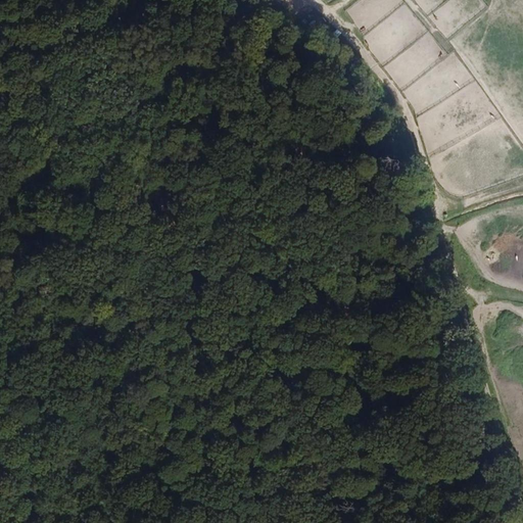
[(364,35),(406,2),(403,0),(359,0),(345,11),(364,35)]
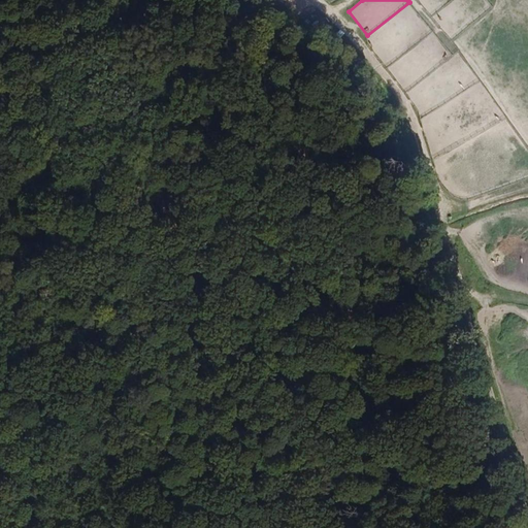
[(418,0),(431,17),(452,0),(418,0)]
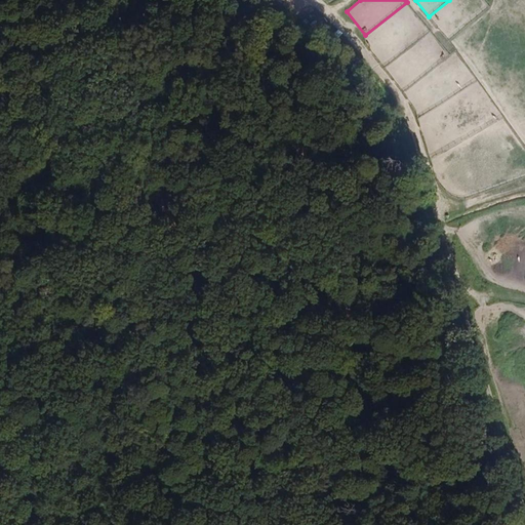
[(484,0),(449,0),(429,16),(448,40),(489,6),(484,0)]
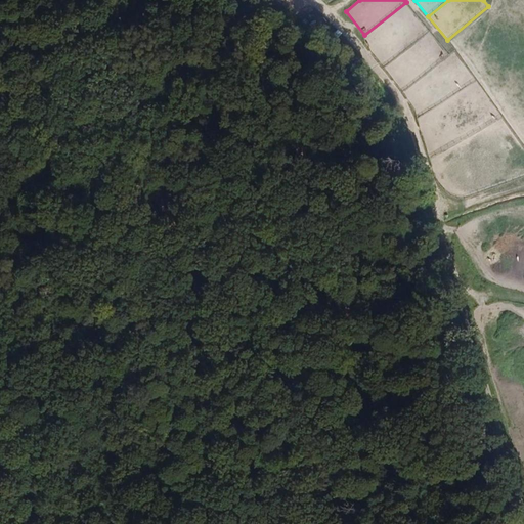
[(308,26),(316,16),(307,8),(299,17),(308,26)]
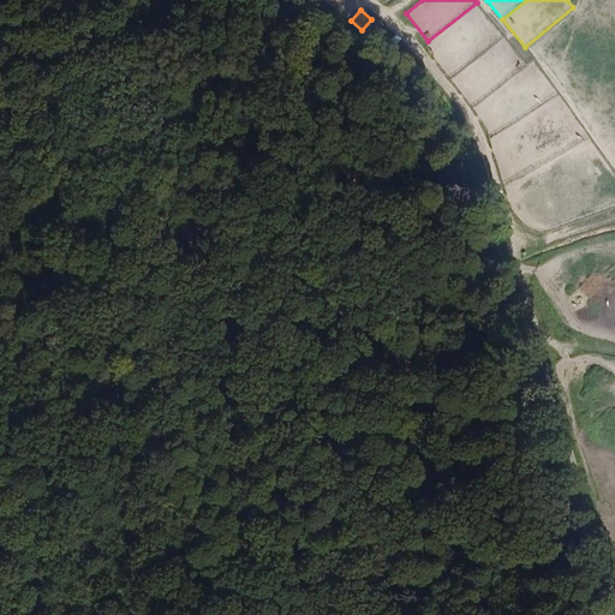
[(526,64),(472,107),(488,130),(489,138),(560,94),(535,58),(526,64)]
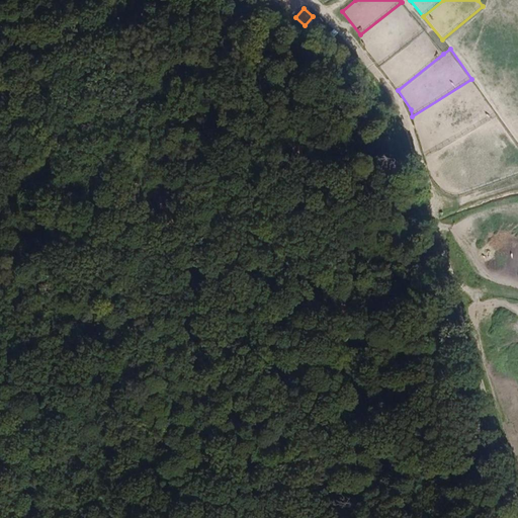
[(498,115),(471,79),(412,116),(415,126),(424,156),(498,115)]
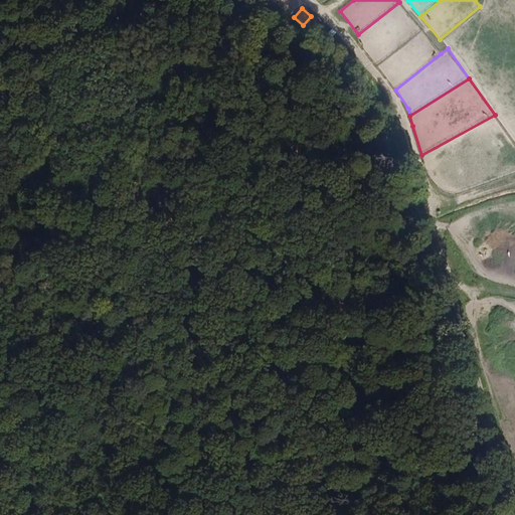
[(514,142),(495,115),(421,155),(428,178),(433,182),(438,187),(443,192),(450,193),(457,194),(514,173),(514,142)]
